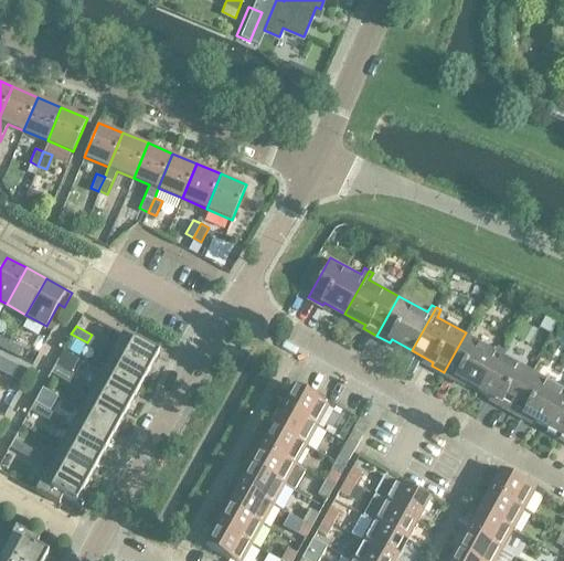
[(159,352),(123,331),(113,351),(148,371),(159,352)]
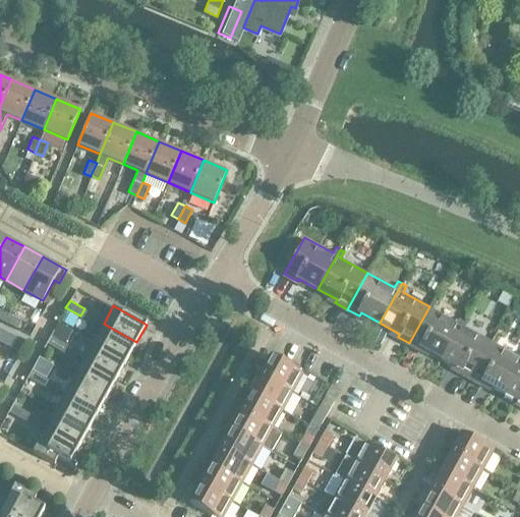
[(429,306),(409,343),(421,350),(423,347),(442,357),(464,317),(460,314),(456,322),(429,306)]
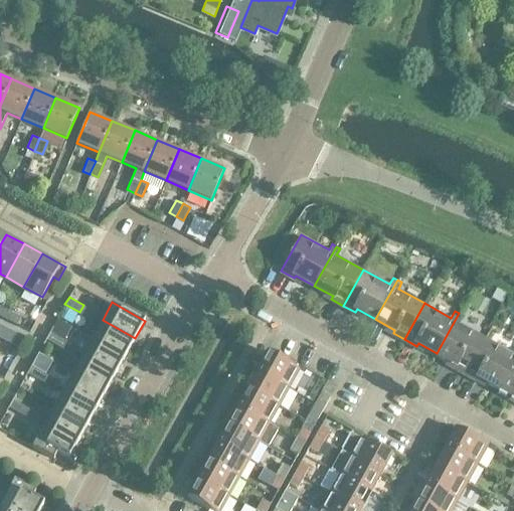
[(0,314),(6,318),(10,310),(0,305),(0,314)]
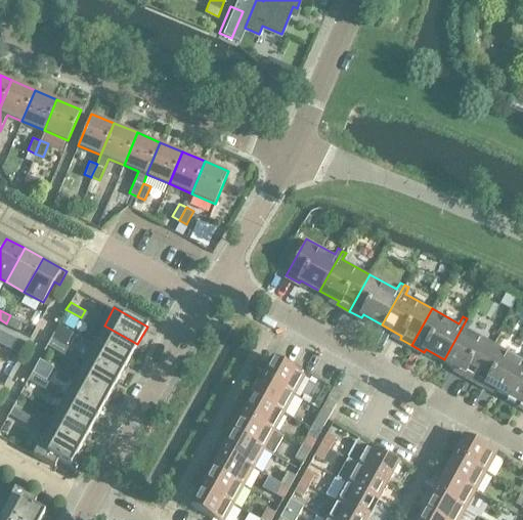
[(85,310),(81,317),(95,326),(99,317),(85,310)]
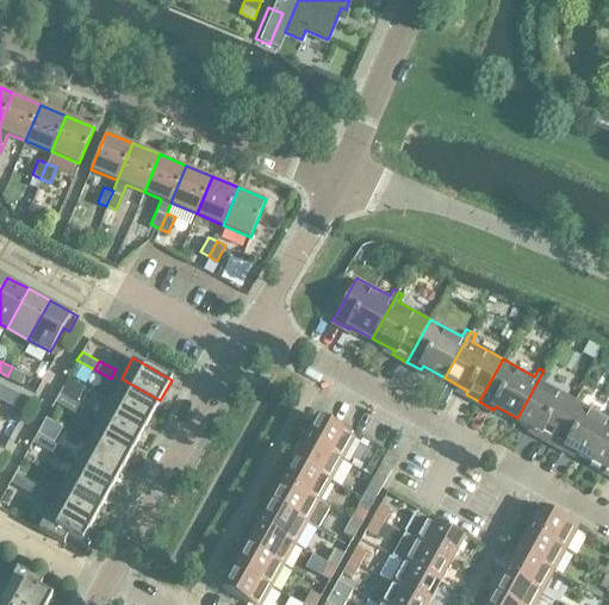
[(12,367),(7,376),(20,382),(25,374),(12,367)]
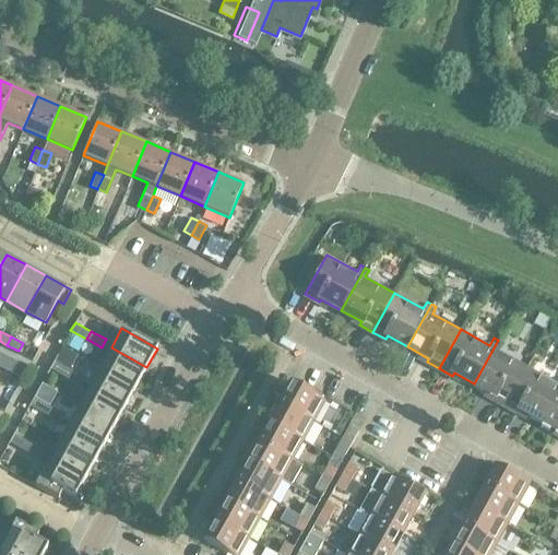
[(498,340),(474,384),(495,396),(493,399),(506,405),(527,366),(498,350),(503,343),(498,340)]
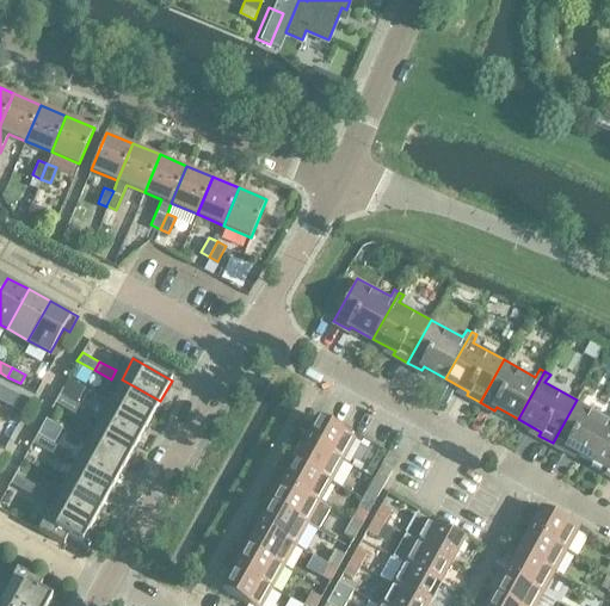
[(149,422),(160,401),(122,379),(110,401),(149,422)]
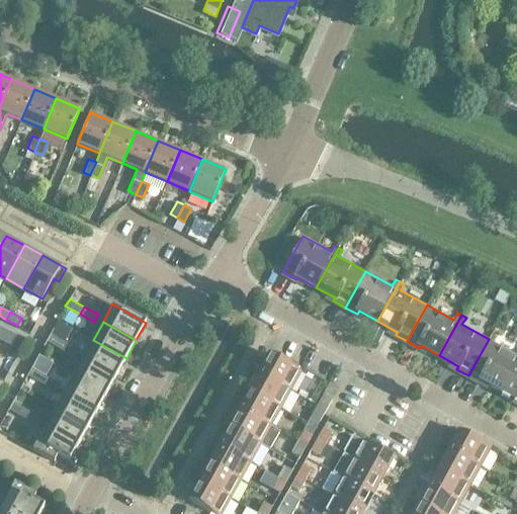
[(51,332),(47,340),(61,348),(65,340),(51,332)]
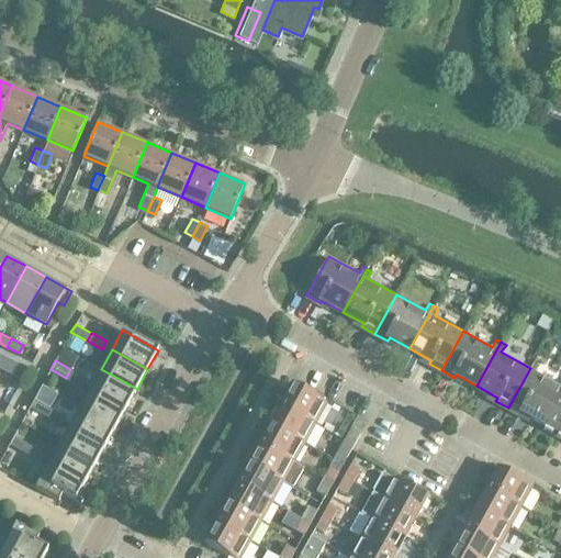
[(530,368),(508,408),(520,414),(523,411),(543,423),(560,390),(560,380),(559,383),(530,368)]
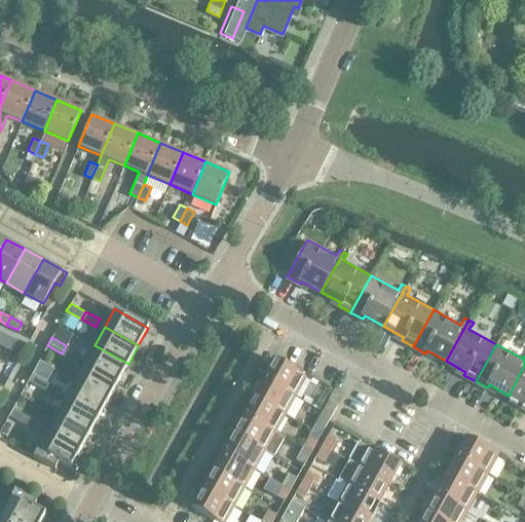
[(80,353),(66,345),(62,353),(76,362),(80,353)]
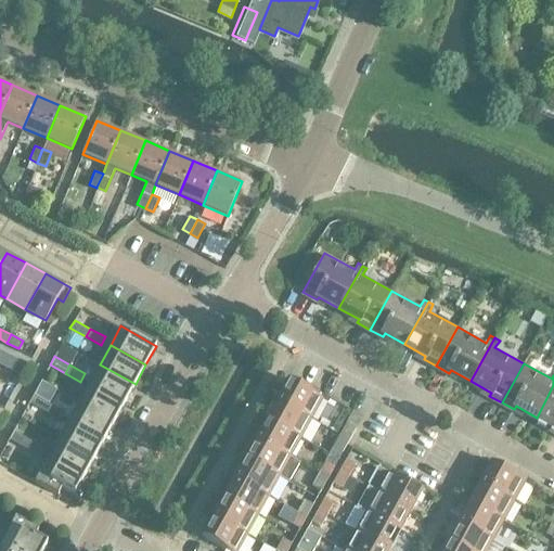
[(125,404),(136,384),(100,364),(89,383),(125,404)]
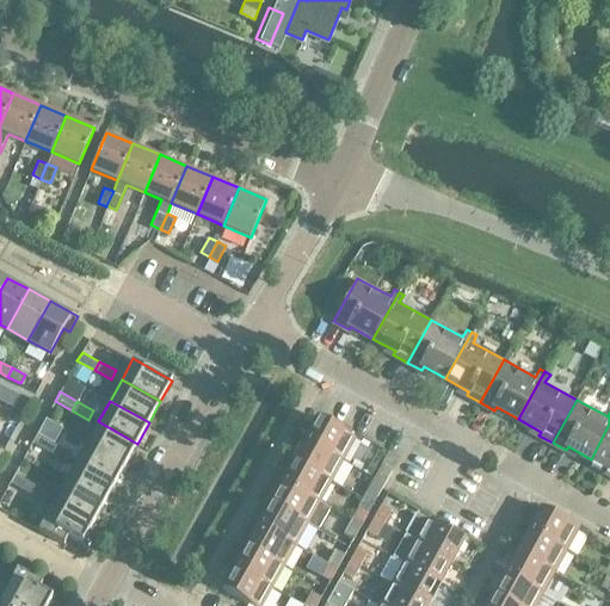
[(306,437),(344,458),(356,436),(318,415),(306,437)]
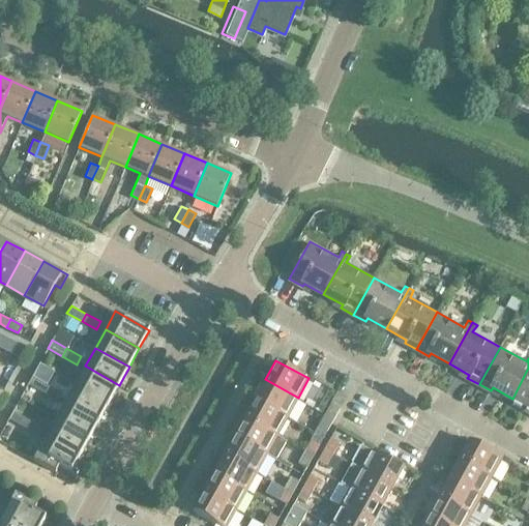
[(109,403),(119,385),(85,366),(75,384),(109,403)]
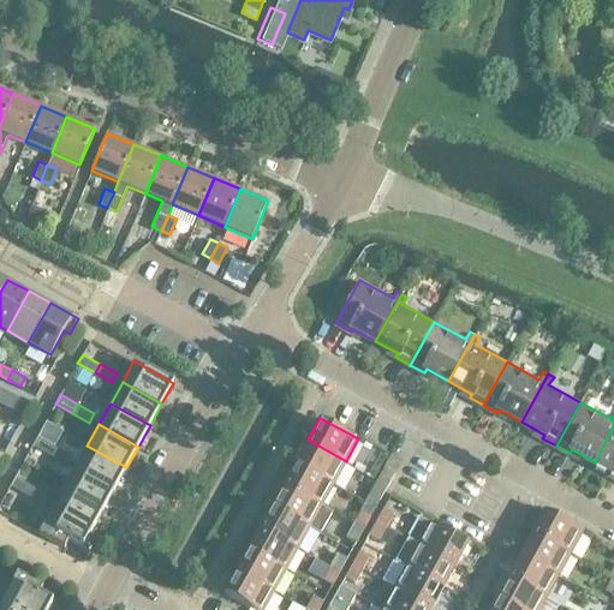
[(613,426),(595,462),(613,472),(613,426)]
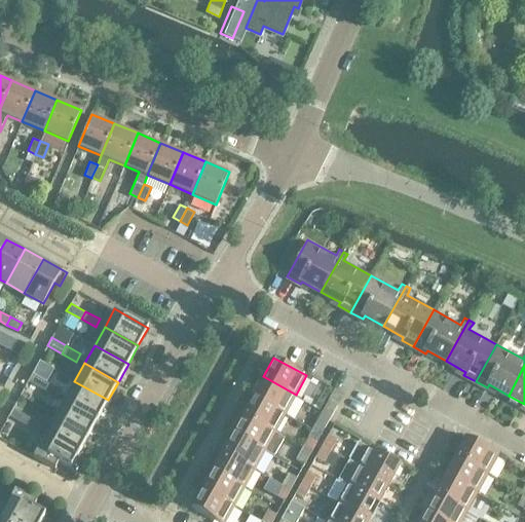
[(32,372),(28,380),(42,387),(46,380),(32,372)]
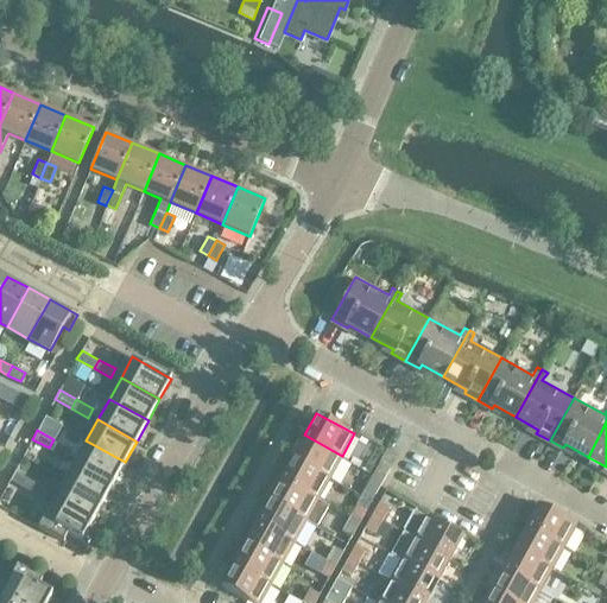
[(292,456),(330,477),(342,456),(304,435),(292,456)]
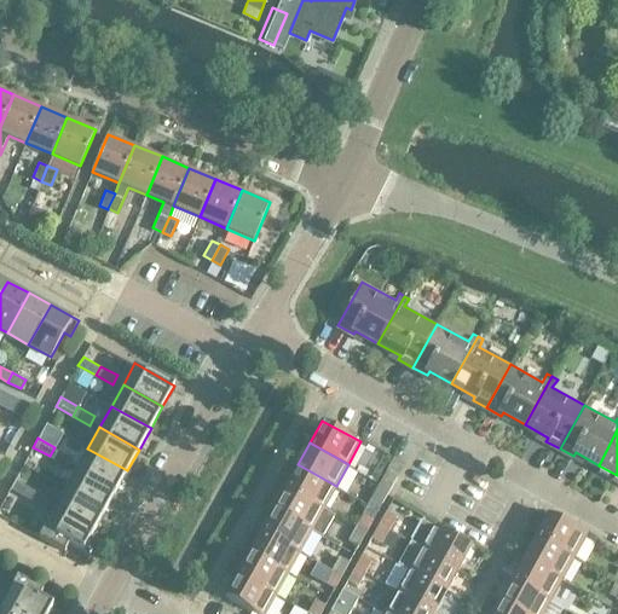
[(73,457),(56,447),(50,456),(67,465),(73,457)]
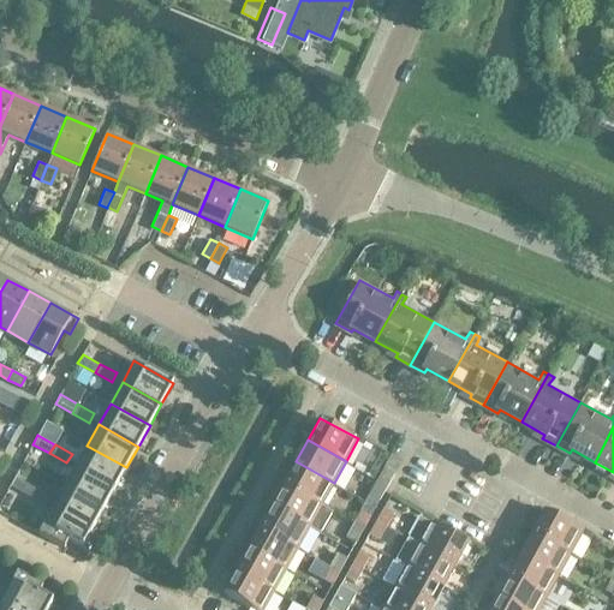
[(114,489),(126,467),(87,446),(75,467),(114,489)]
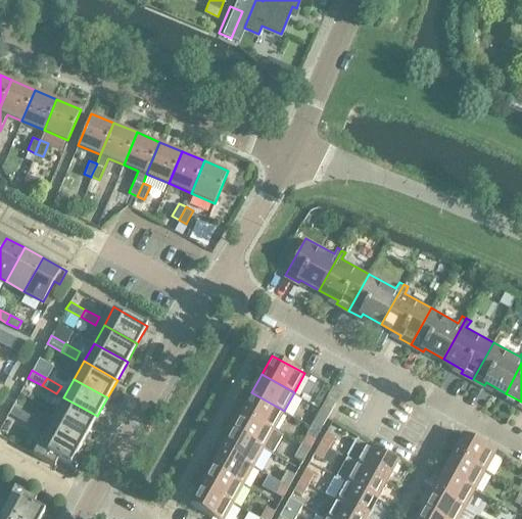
[(284,411),(251,392),(241,411),(274,428),(284,411)]
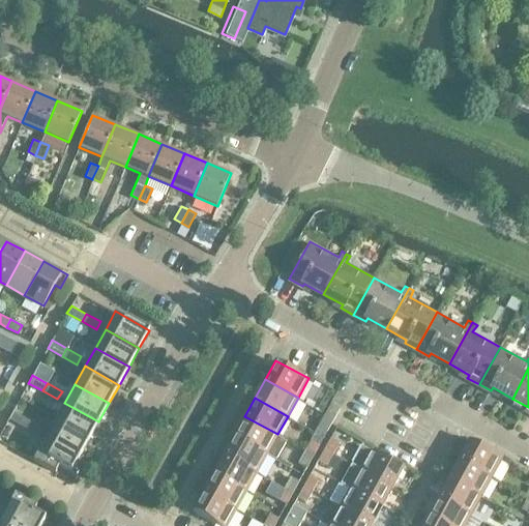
[(325,412),(334,417),(341,406),(331,401),(325,412)]
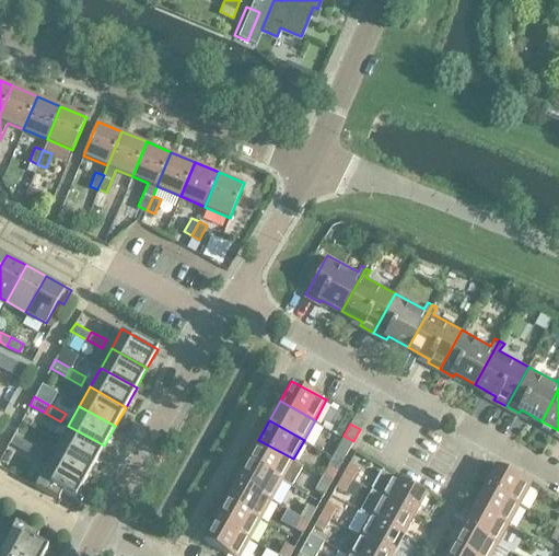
[(93,465),(104,446),(68,426),(57,446),(93,465)]
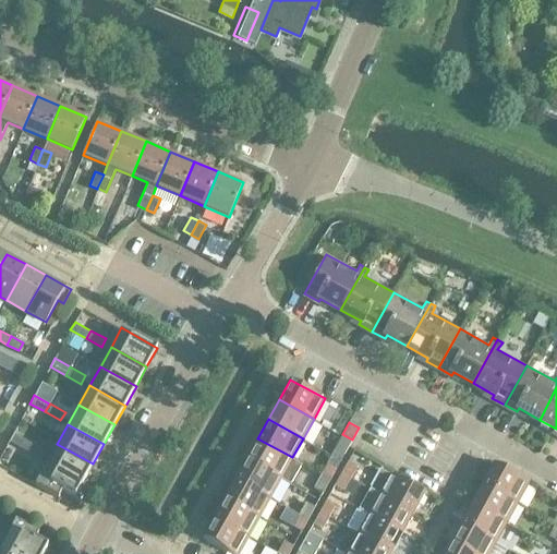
[(14,432),(10,440),(25,448),(29,440),(14,432)]
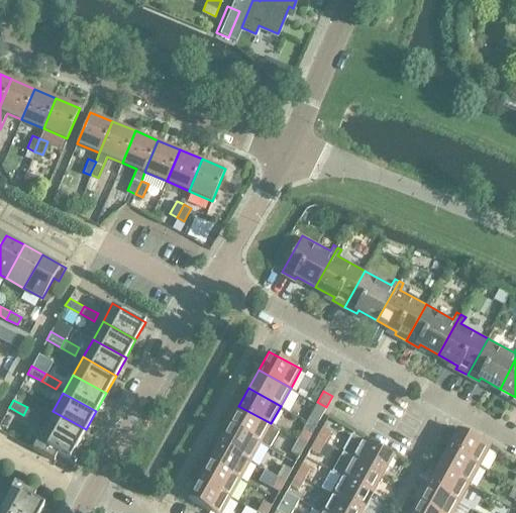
[(326,407),(317,402),(311,413),(307,420),(316,425),(326,407)]
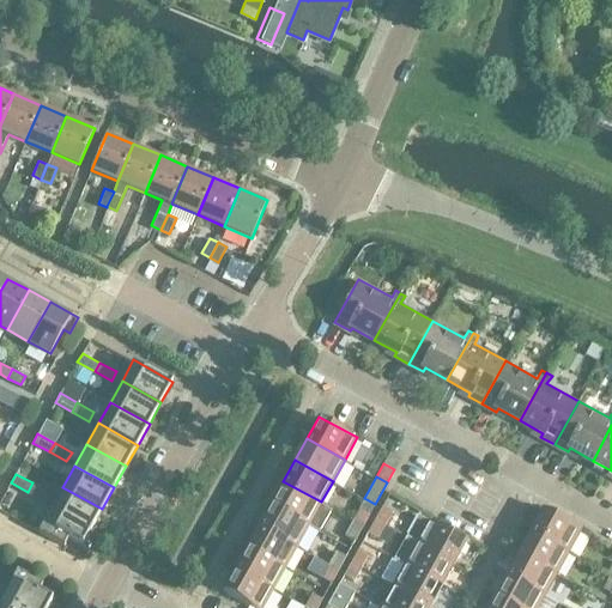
[(283,481),(272,503),(309,523),(320,529),(332,508),(321,502),(283,481)]
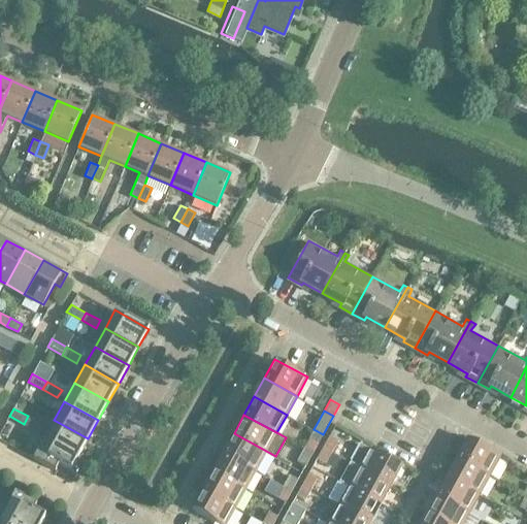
[(42,424),(28,416),(24,424),(38,432),(42,424)]
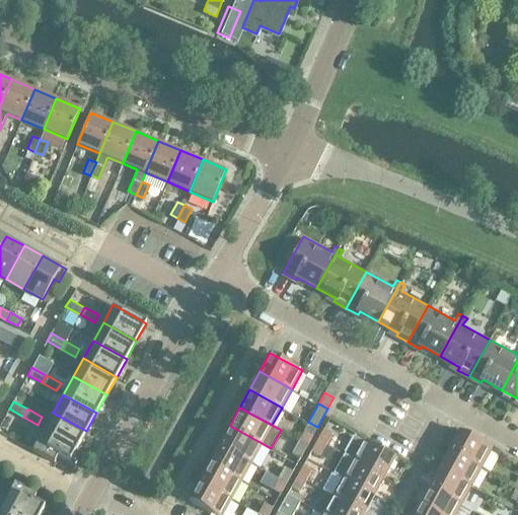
[(76,449),(86,431),(53,413),(44,430),(76,449)]
